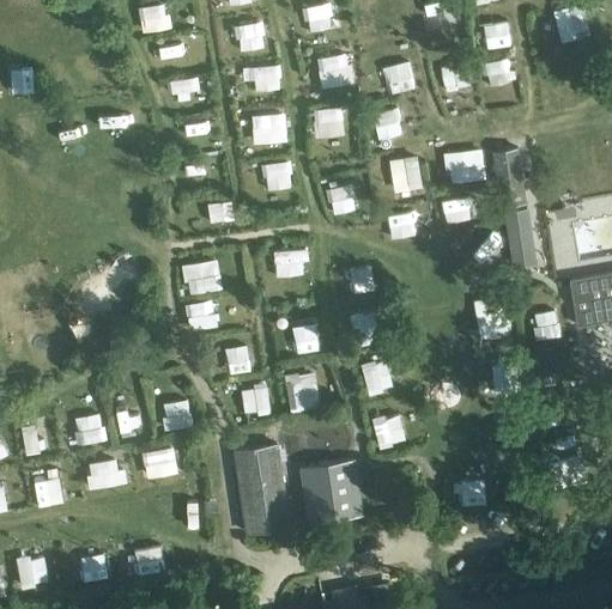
[(259,0),(231,0),(234,16),(261,12),(259,0)]
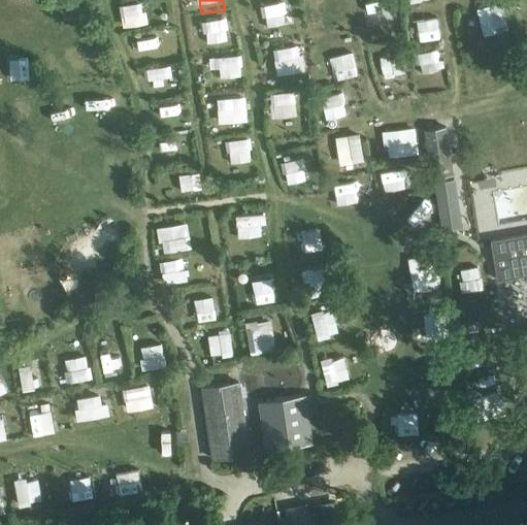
[(268,0),(270,21),(293,20),(292,0),(268,0)]
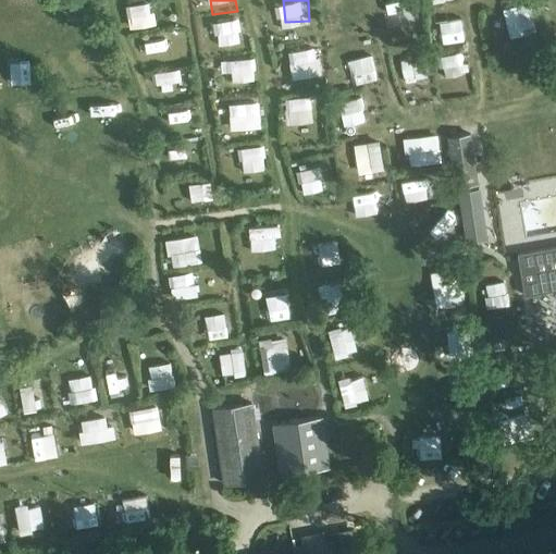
[(153,3),(127,5),(128,29),(155,28),(153,3)]
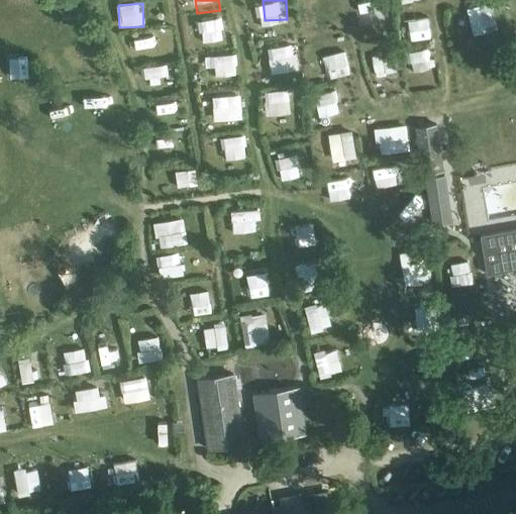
[(468,10),(475,36),(500,29),(493,3),(468,10)]
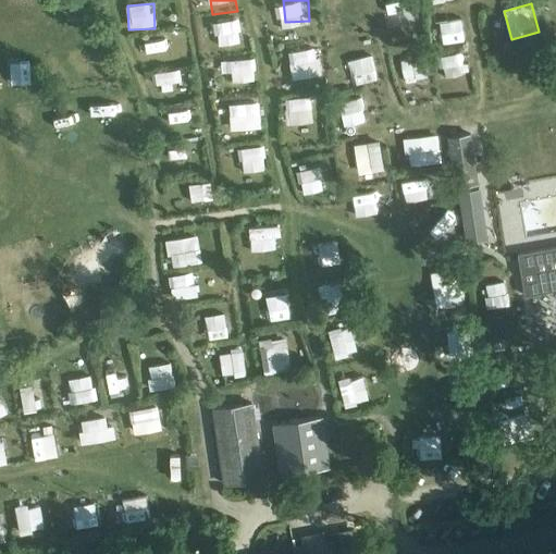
[(416,15),(404,19),(409,38),(421,36),(416,15)]
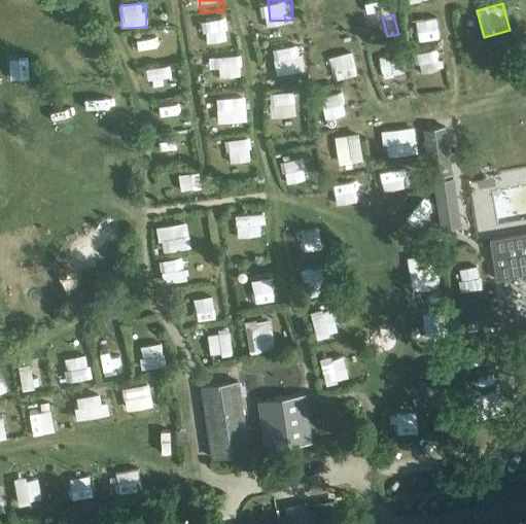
[(415,42),(441,40),(440,18),(414,19),(415,42)]
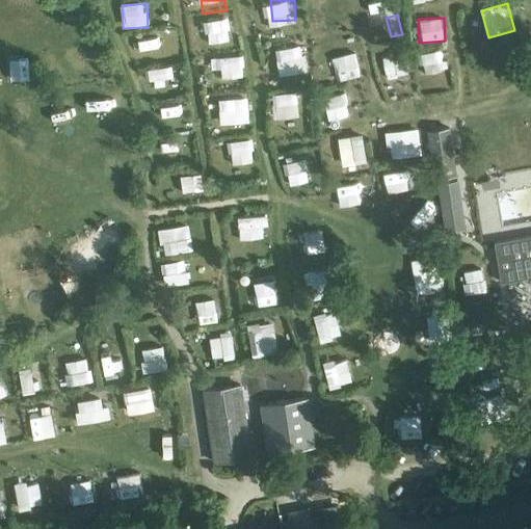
[(210,26),(212,49),(234,47),(232,24),(210,26)]
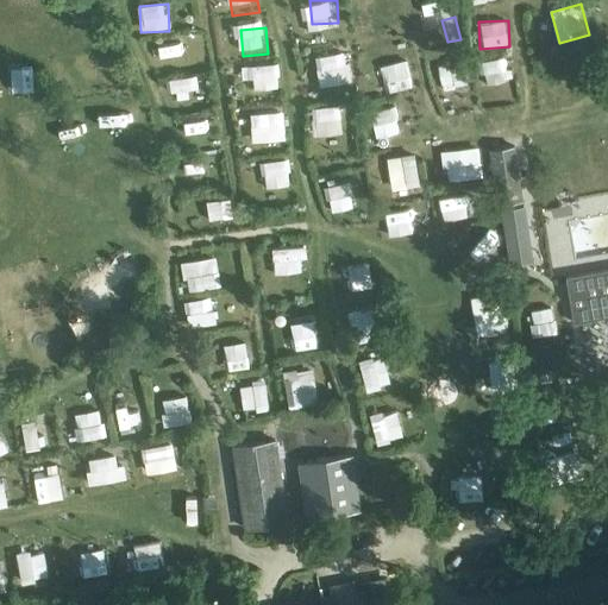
[(350,36),(320,39),(323,62),(352,60),(350,36)]
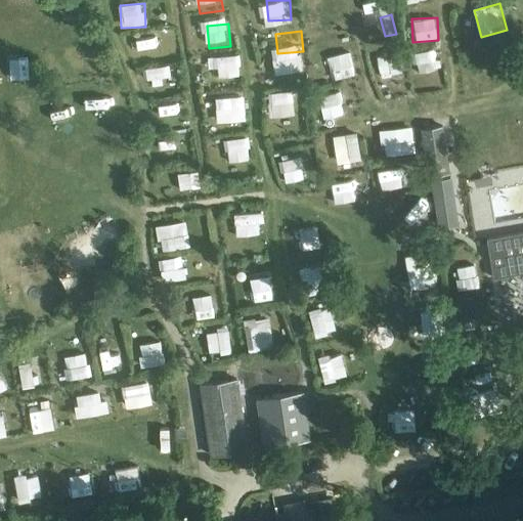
[(149,49),(151,60),(178,57),(175,32),(141,37),(142,50),(149,49)]
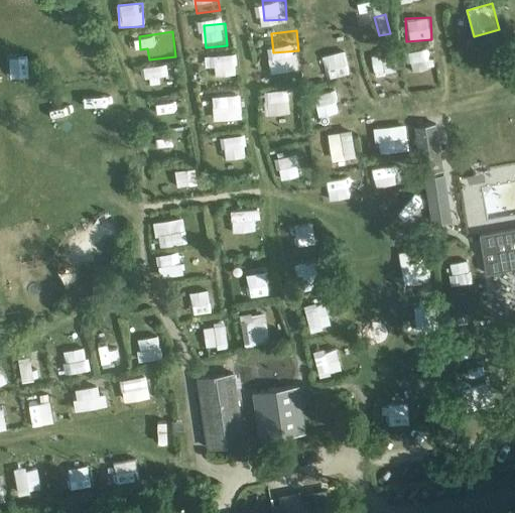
[(406,51),(411,73),(431,68),(426,46),(406,51)]
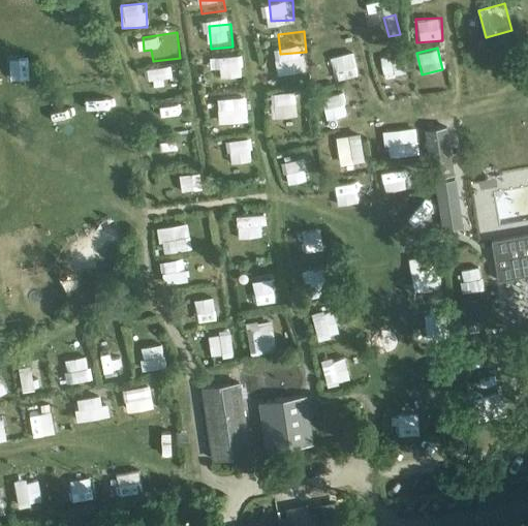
[(337,82),(361,75),(354,51),(331,57),(337,82)]
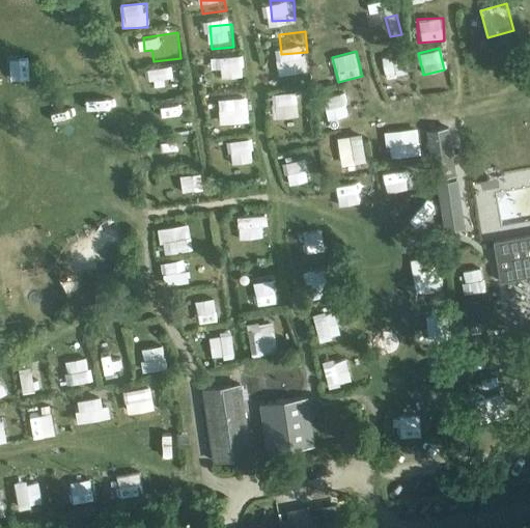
[(410,76),(408,54),(383,57),(386,79),(410,76)]
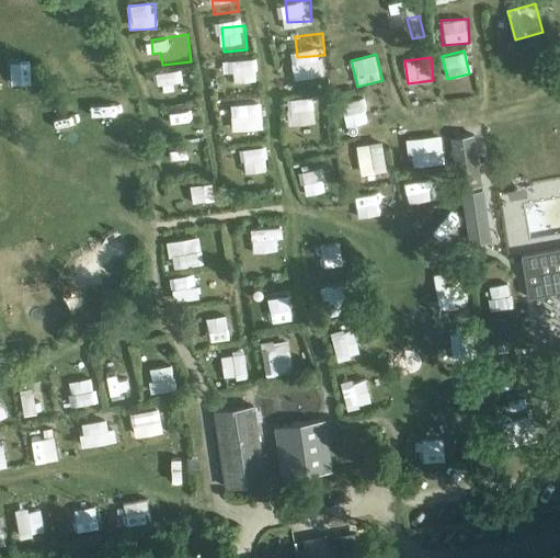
[(255,59),(229,61),(232,86),(258,82),(255,59)]
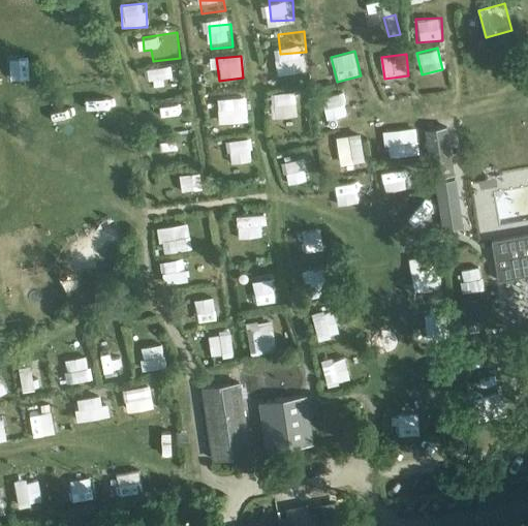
[(267,87),(291,87),(291,64),(266,65),(267,87)]
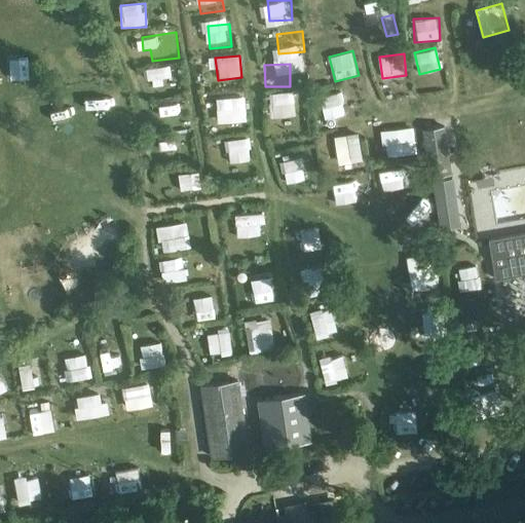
[(269,118),(295,118),(294,91),(268,92),(269,118)]
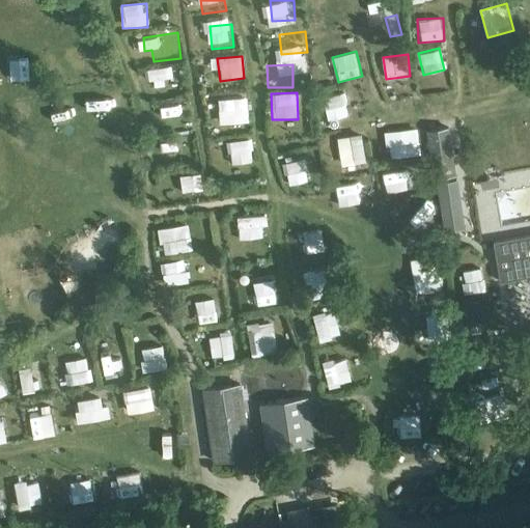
[(323,98),(329,121),(351,115),(344,92),(323,98)]
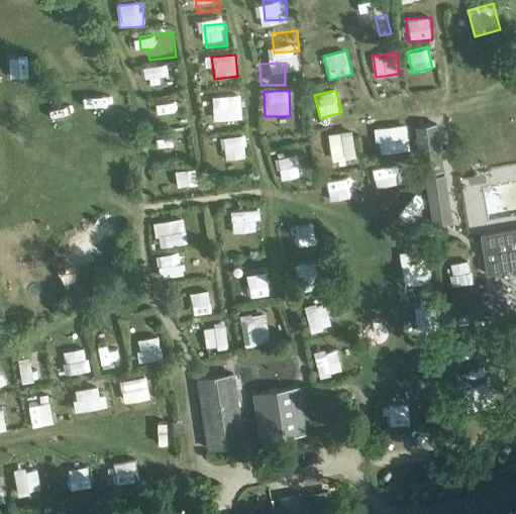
[(240,95),(219,94),(218,118),(240,119),(240,95)]
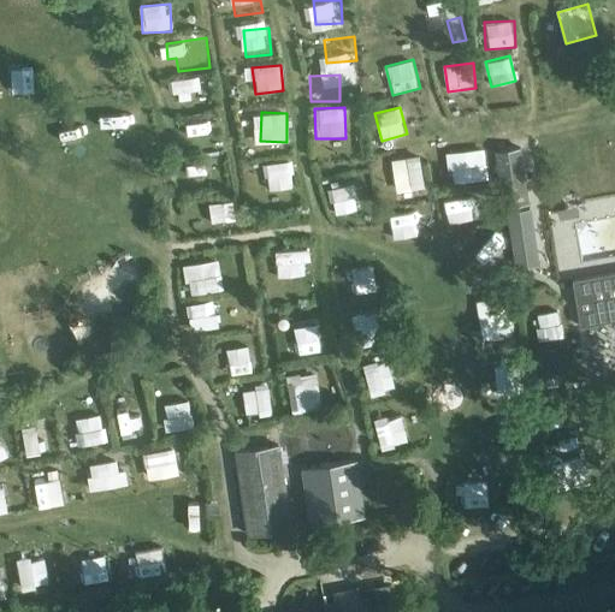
[(181,120),(185,140),(211,135),(206,114),(181,120)]
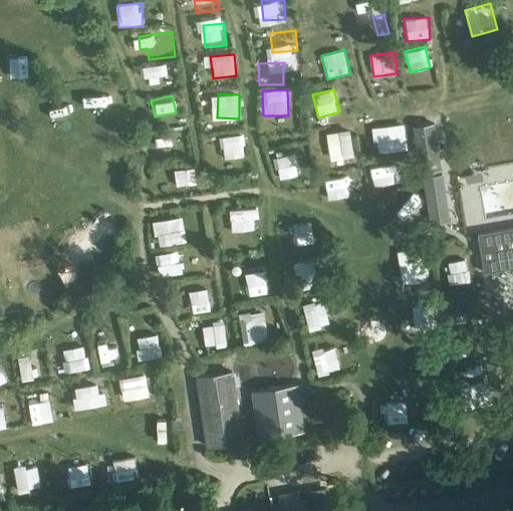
[(420,174),(440,171),(433,125),(413,129),(420,174)]
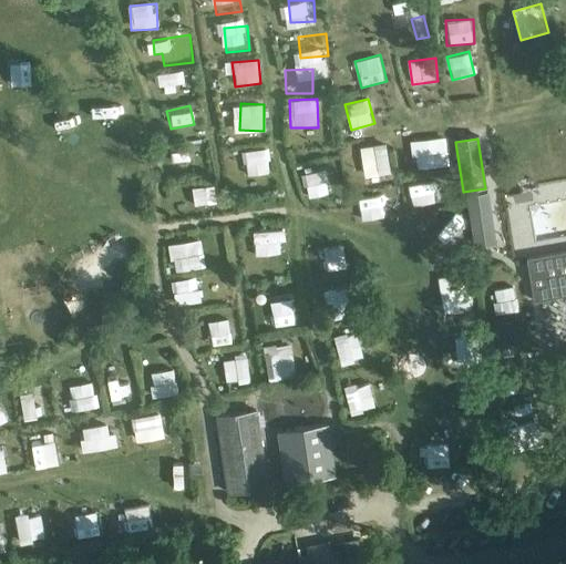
[(420,171),(450,166),(446,141),(418,144),(420,171)]
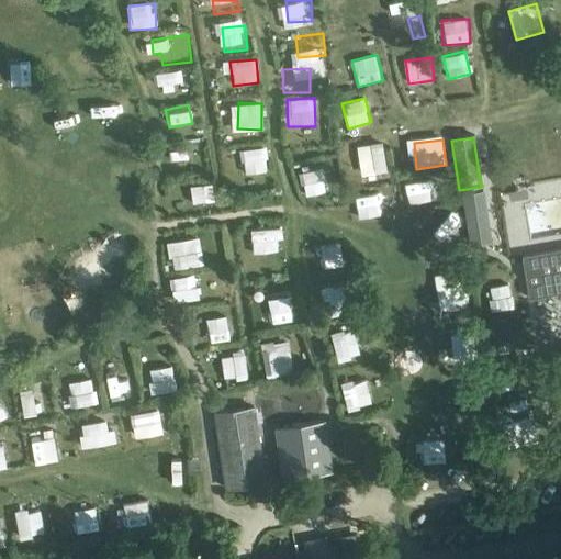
[(385,141),(357,146),(362,177),(391,171),(385,141)]
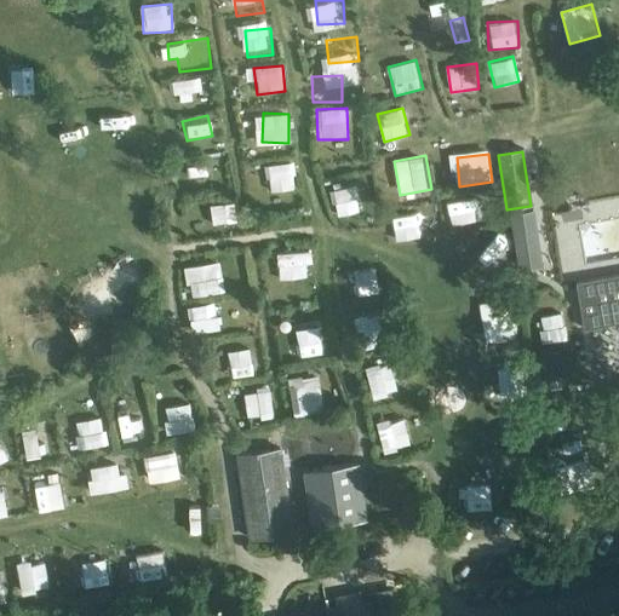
[(293,162),(265,166),(268,195),(297,191),(293,162)]
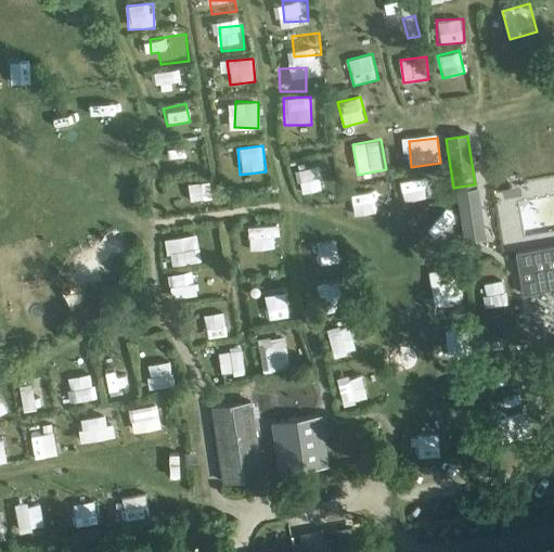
[(319,167),(296,171),(300,195),(324,191),(319,167)]
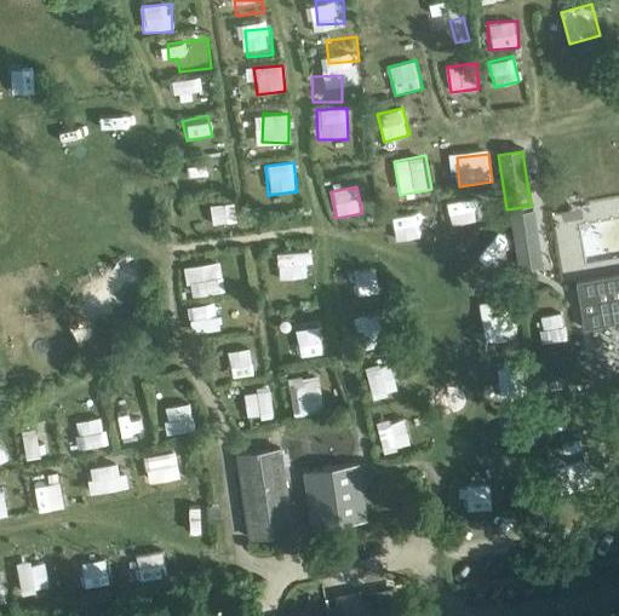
[(618,199),(551,209),(554,226),(618,216),(618,199)]
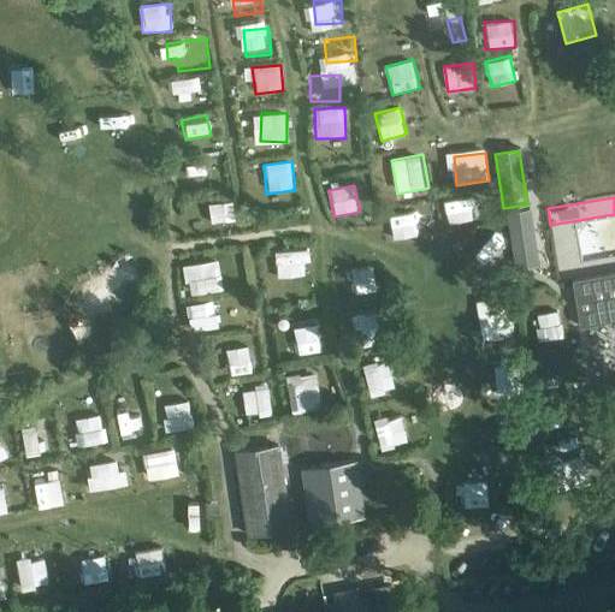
[(459,198),(433,203),(438,226),(463,221),(459,198)]
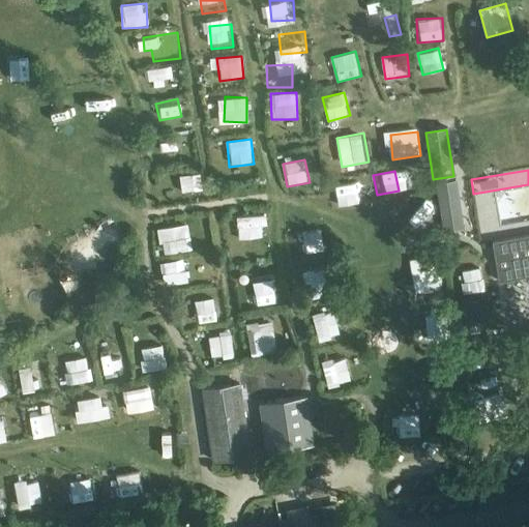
[(201,172),(178,177),(182,195),(204,191),(201,172)]
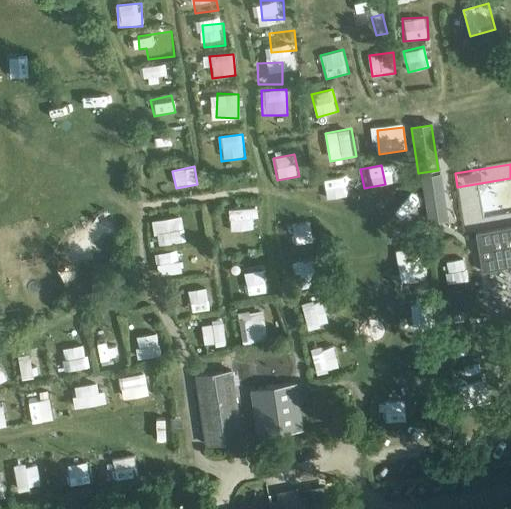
[(320,172),(321,191),(342,190),(341,170),(320,172)]
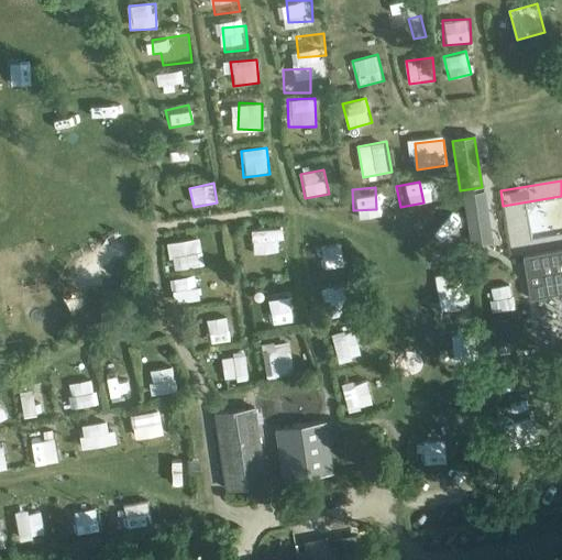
[(491,243),(483,194),(465,196),(472,246),(491,243)]
